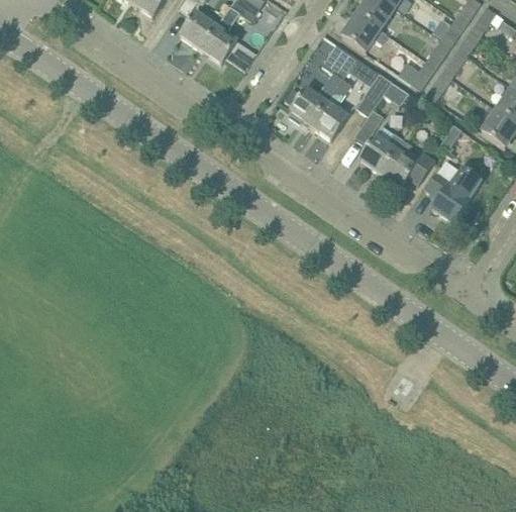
[(134,0),(133,2),(153,16),(165,0),(134,0)]
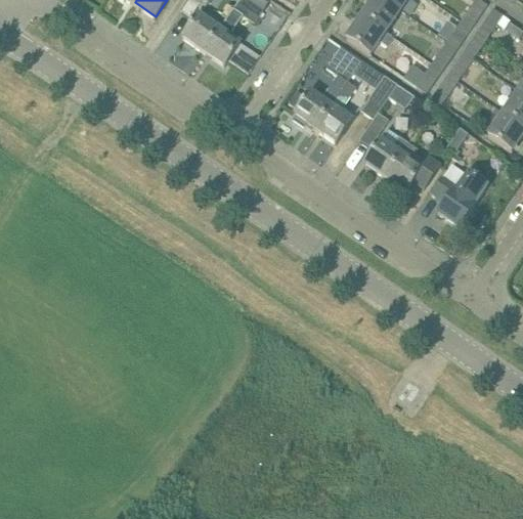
[(188,0),(182,9),(191,16),(200,4),(205,8),(210,0),(188,0)]
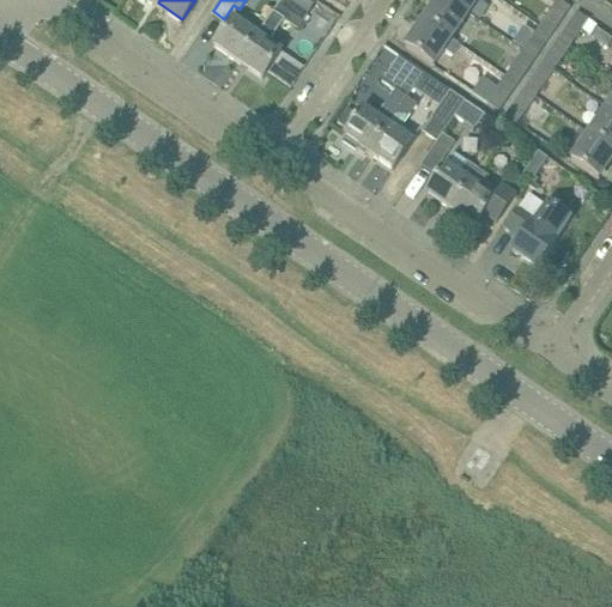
[(258,31),(238,59),(264,76),(283,48),(268,40),(285,16),(298,24),(315,0),(279,0),(274,7),(258,31)]
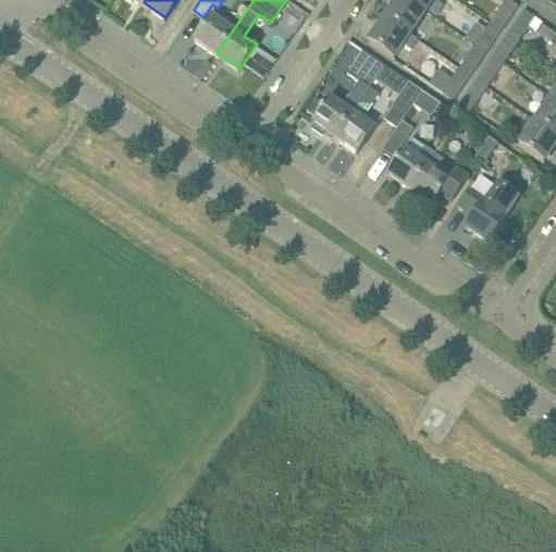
[(395,0),(385,15),(410,33),(411,33),(427,9),(414,0),(395,0)]
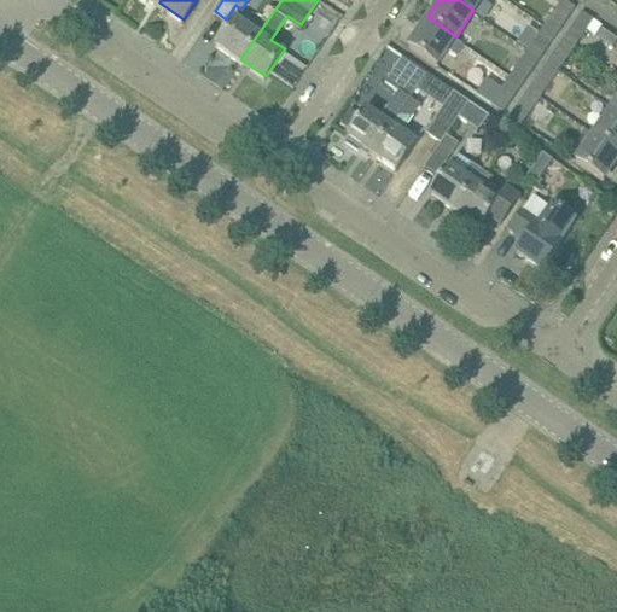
[(459,0),(473,10),(481,0),(459,0)]
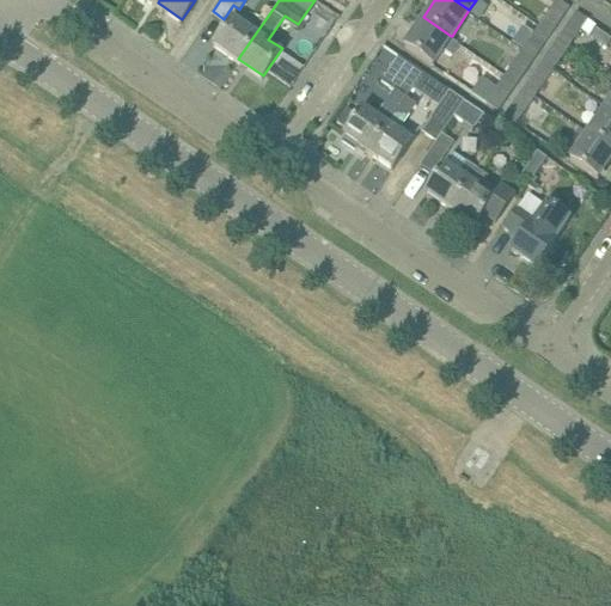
[(555,0),(541,20),(551,29),(569,2),(566,0),(555,0)]
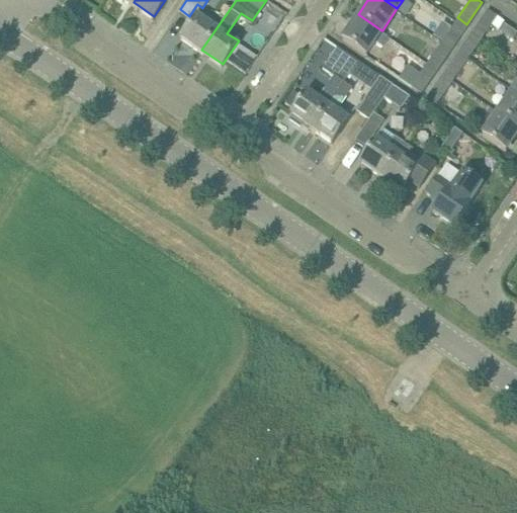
[(489,7),(474,28),(483,35),(492,22),(514,37),(516,33),(516,28),(497,15),(498,13),(489,7)]
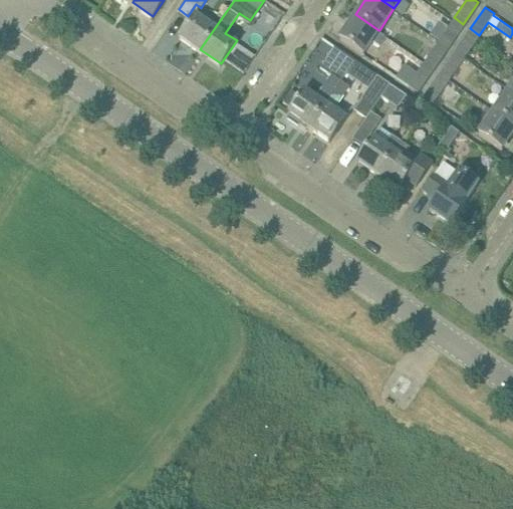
[(180,35),(200,49),(216,26),(196,12),(180,35)]
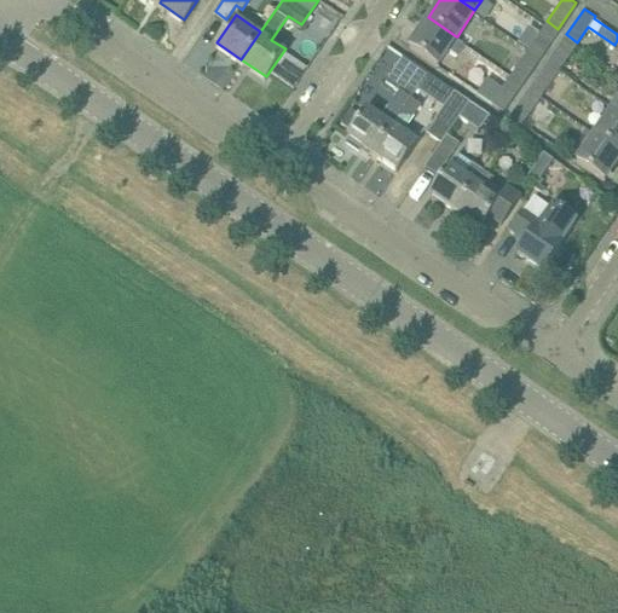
[(456,36),(428,17),(410,42),(439,63),(449,47),(458,53),(466,42),(457,36),(456,36)]
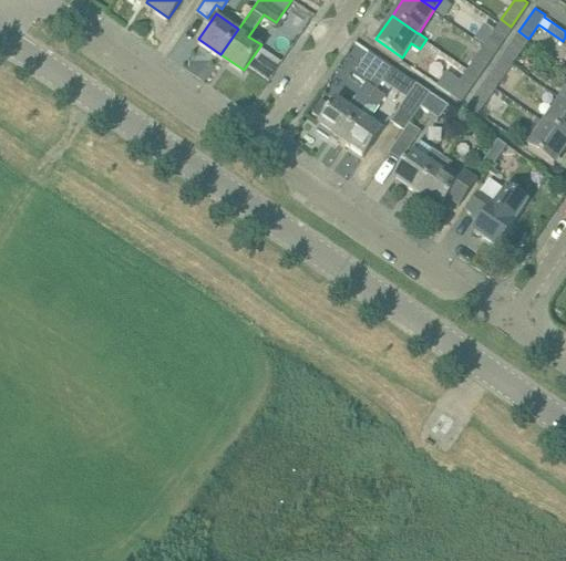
[(476,37),(484,43),(495,50),(511,27),(501,19),(494,29),(486,22),(476,37)]
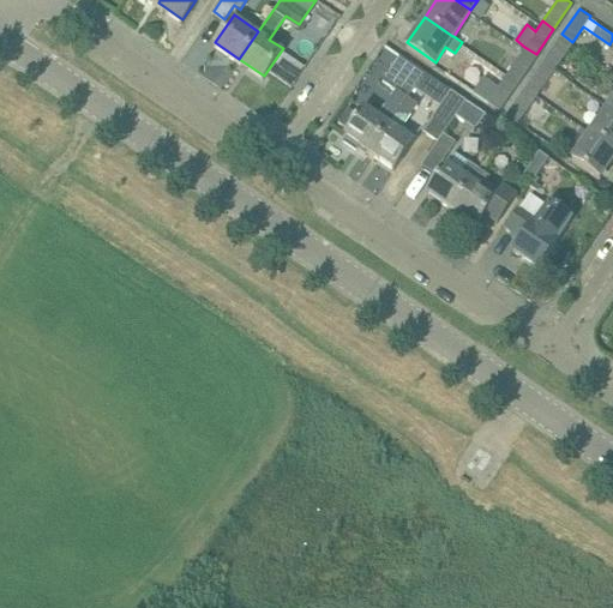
[(562,34),(544,60),(554,67),(572,42),(562,34)]
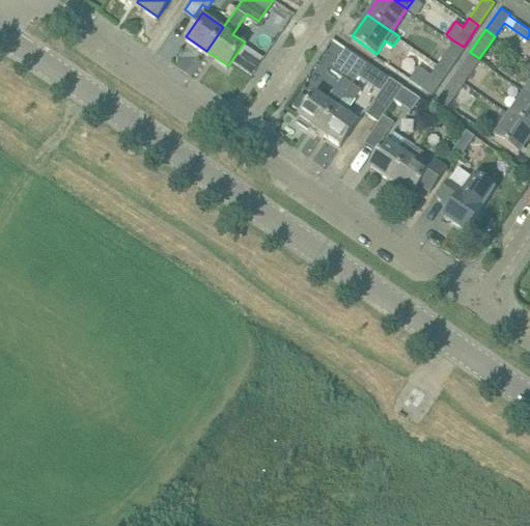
[(453,40),(438,63),(448,70),(464,47),(453,40)]
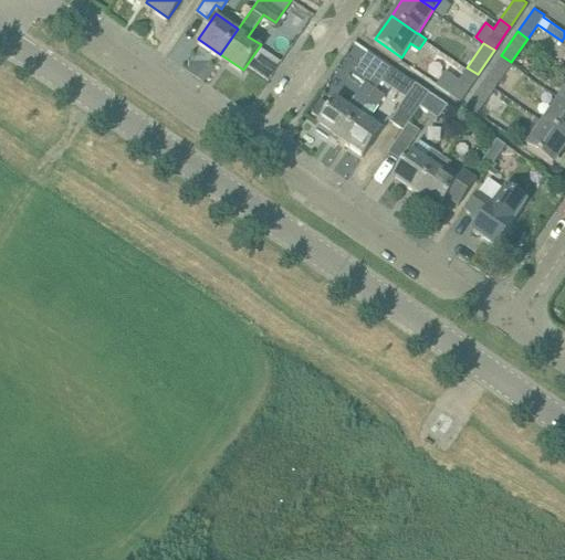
[(318,122),(341,137),(376,87),(375,87),(382,77),(391,63),(369,48),(353,71),(366,80),(348,105),(336,96),(318,122)]
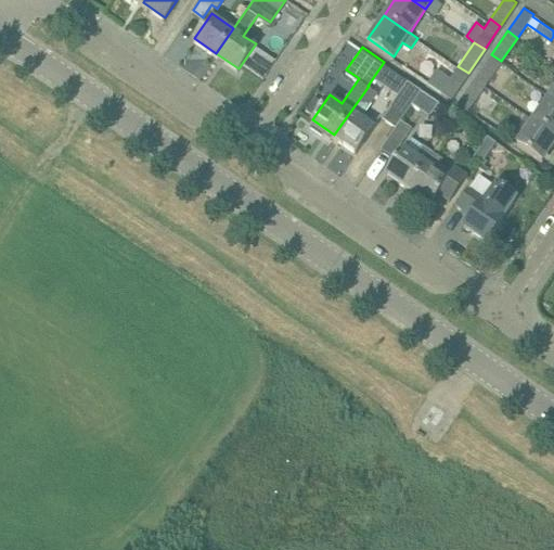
[(491,54),(475,78),(486,85),(501,61),(491,54)]
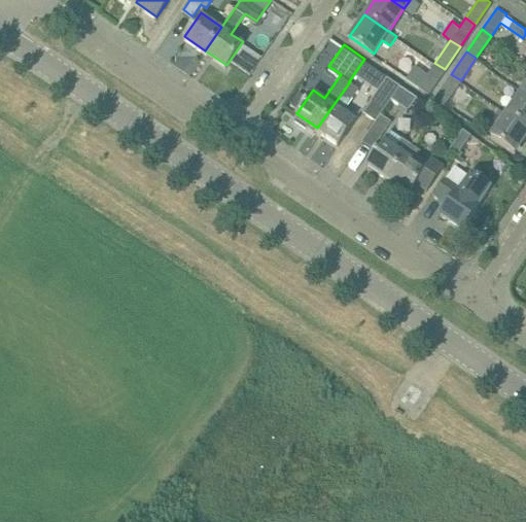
[(364,59),(355,72),(371,83),(380,70),(364,59)]
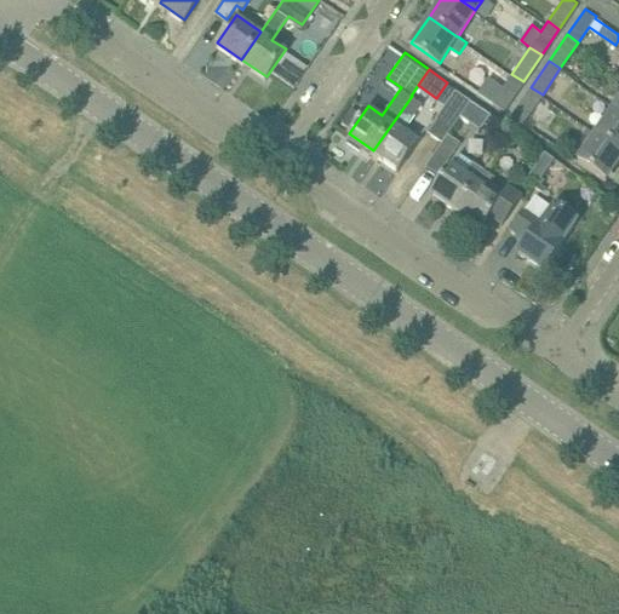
[(523,81),(511,74),(494,99),(505,108),(523,81)]
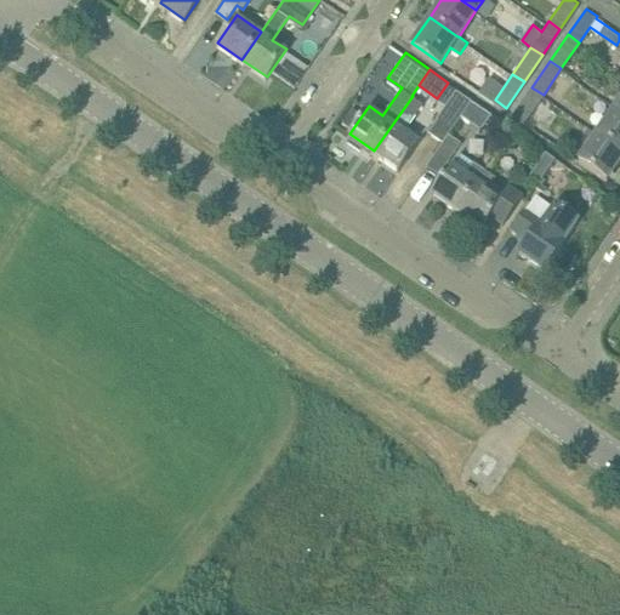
[(544,95),(532,87),(513,113),(525,121),(544,95)]
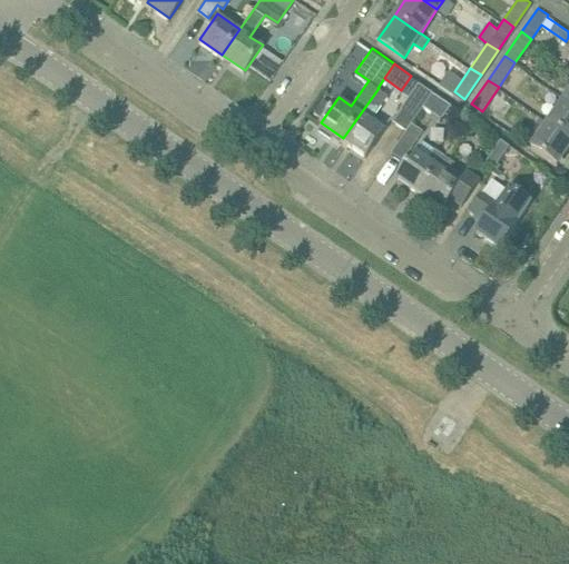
[(392,150),(392,151),(412,121),(424,105),(433,90),(419,81),(393,119),(406,129),(392,150)]
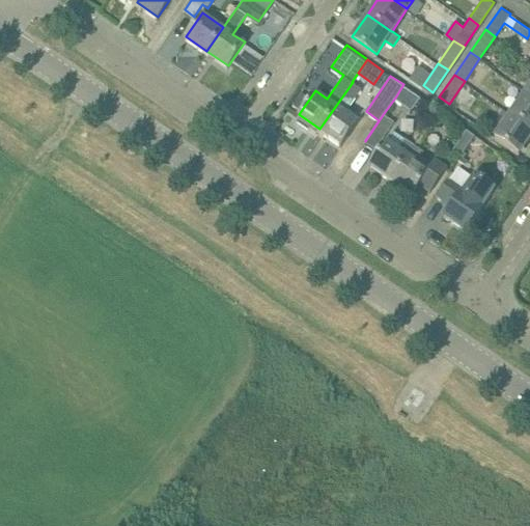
[(353,82),(319,129),(341,143),(362,113),(362,112),(361,113),(351,106),(362,89),(353,82)]
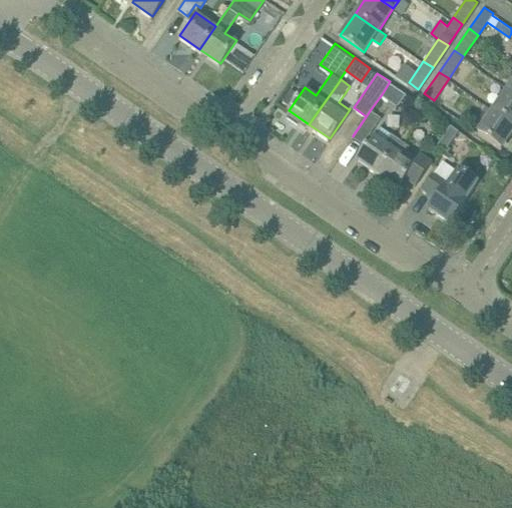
[(511,89),(508,87),(493,109),(511,121),(511,89)]
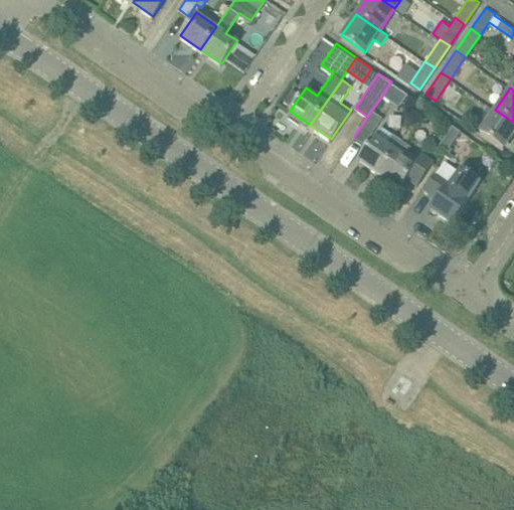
[(372,110),(354,137),(365,144),(383,117),(372,110)]
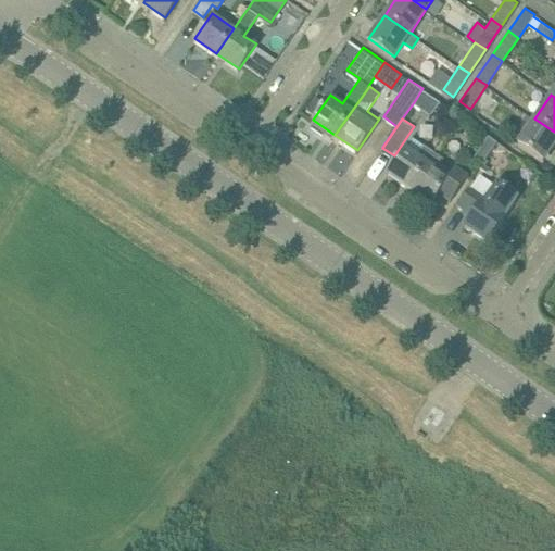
[(554,132),(534,119),(518,141),(544,159),(554,142),(554,132)]
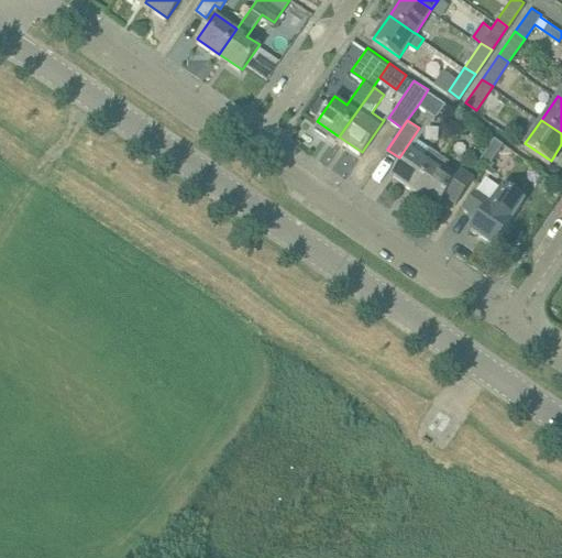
[(485,149),(494,154),(503,141),(495,135),(485,149)]
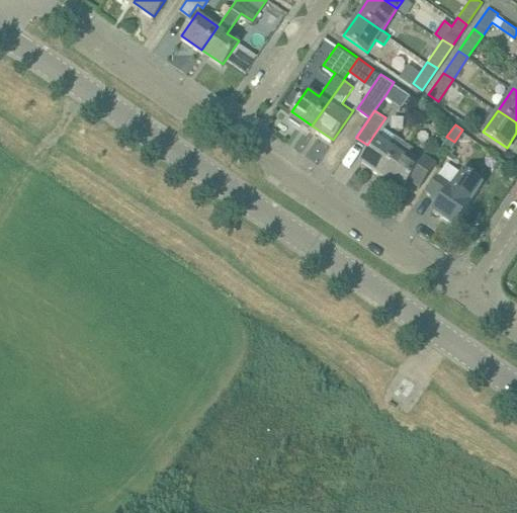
[(372,143),(360,159),(381,174),(405,140),(383,125),(376,136),(372,143)]
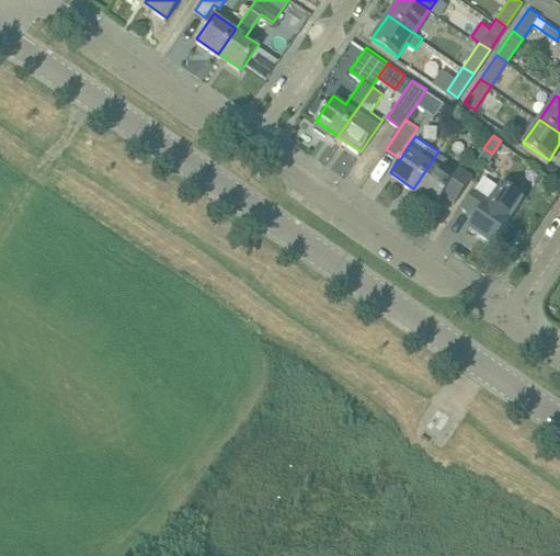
[(438,151),(413,189),(435,204),(443,193),(455,201),(472,176),(460,167),(457,172),(445,163),(448,158),(438,151)]
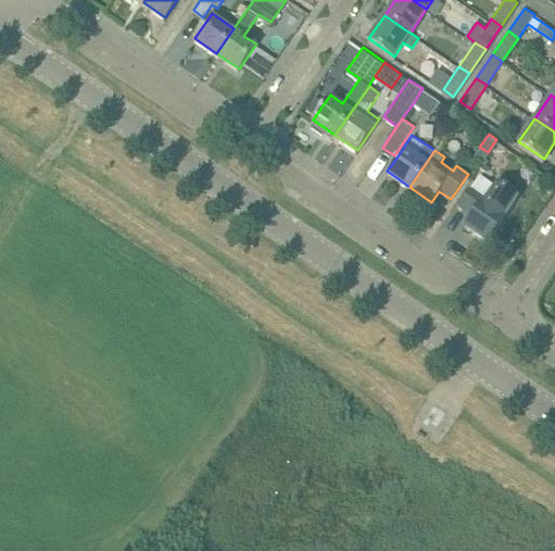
[(493,208),(502,195),(483,183),(475,196),(481,201),(465,225),(488,241),(505,216),(493,208)]
